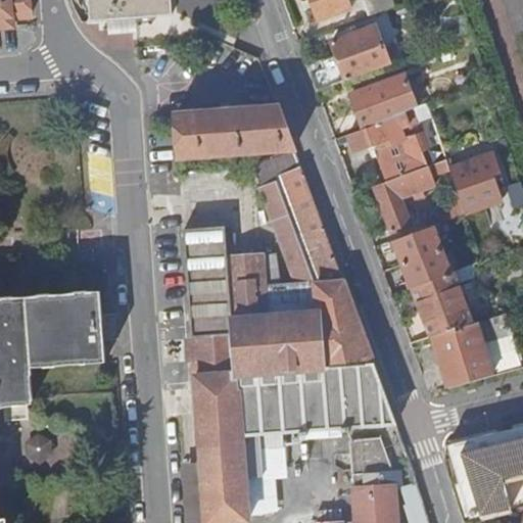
[(0,0),(0,27),(11,26),(12,17),(29,16),(28,0),(0,0)]
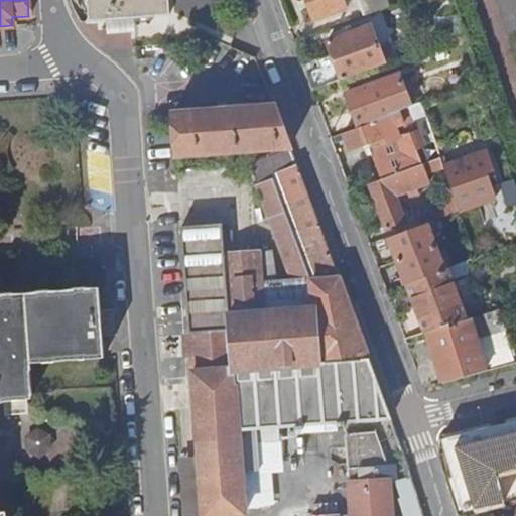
[(167,14),(166,0),(85,0),(87,20),(167,14)]
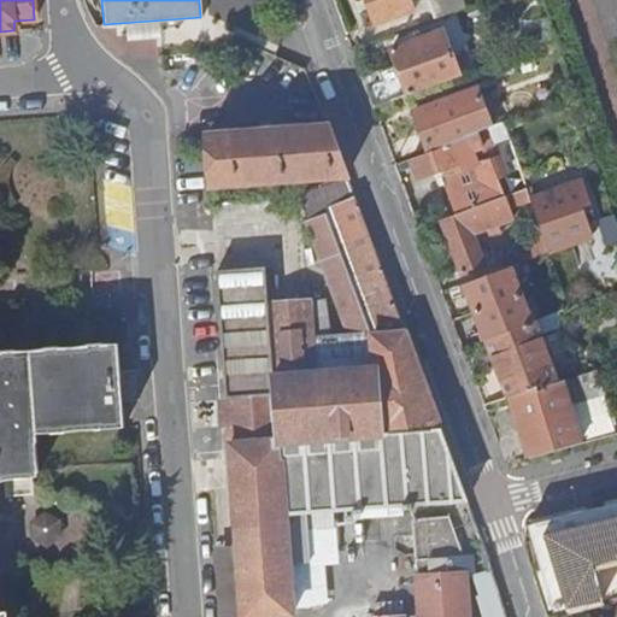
[(415,12),(410,0),(366,0),(377,27),(415,12)]
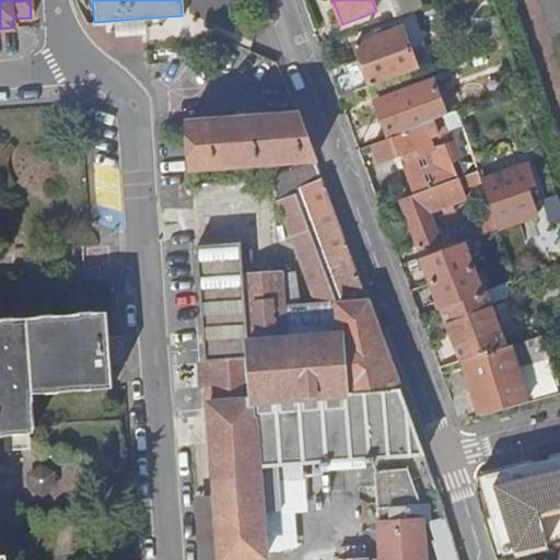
[(394,0),(387,3),(394,19),(422,8),(418,0),(394,0)]
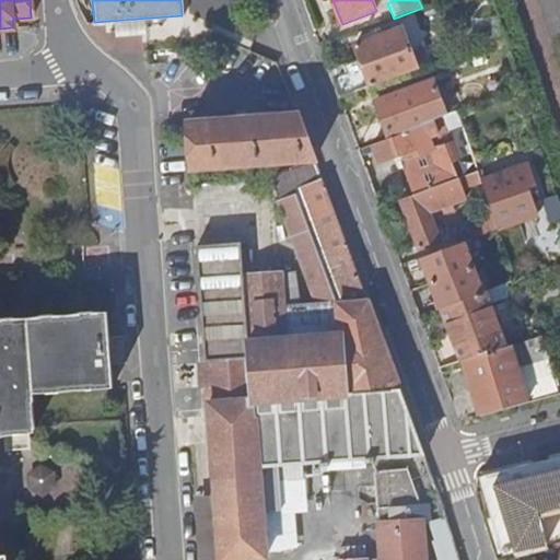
[(361,59),(329,70),(340,98),(418,70),(404,27),(356,46),(361,59)]
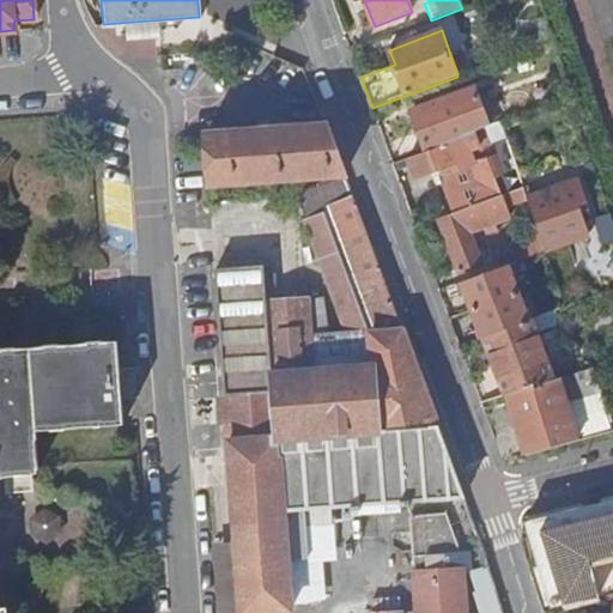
[(411,113),(425,152),(451,143),(474,133),(487,127),(473,90),(411,113)]
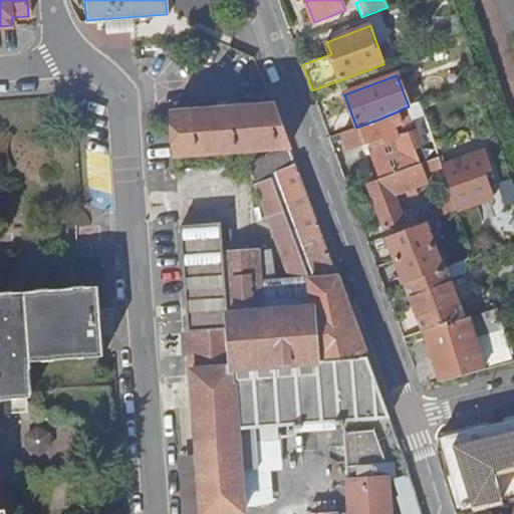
[(423,111),(419,101),(409,106),(398,111),(401,120),(405,118),(423,111)]
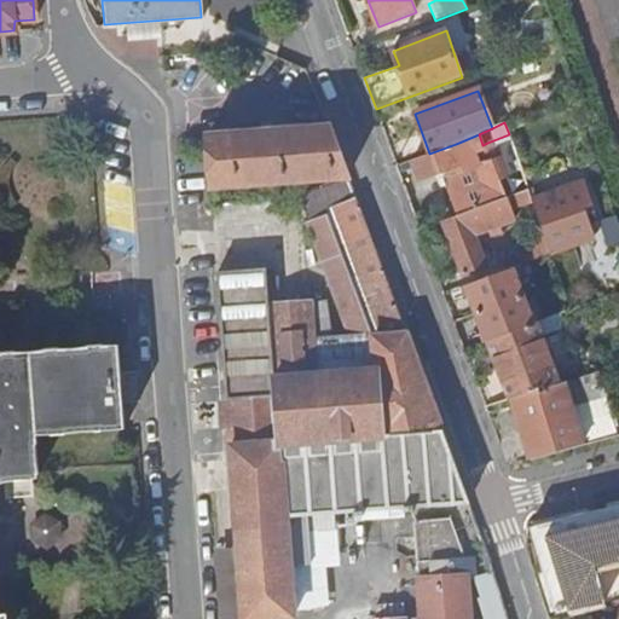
[(348,175),(329,125),(207,133),(210,185),(348,175)]
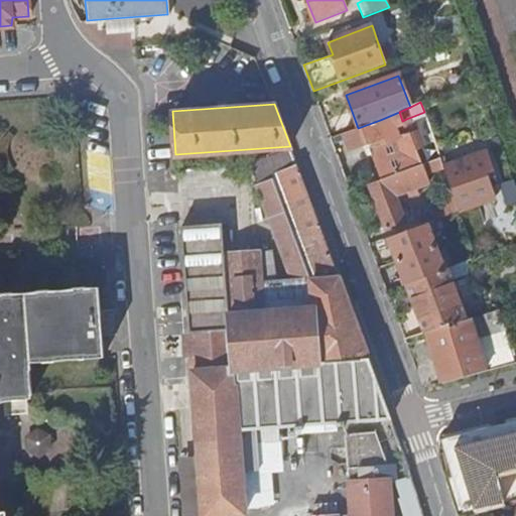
[(358,128),(344,133),(350,150),(372,142),(384,137),(386,142),(374,147),(370,148),(372,154),(372,155),(381,180),(416,167),(422,164),(416,150),(423,147),(418,132),(411,135),(407,136),(408,142),(401,144),(398,138),(399,137),(395,123),(402,121),(399,112),(380,120),(358,128)]
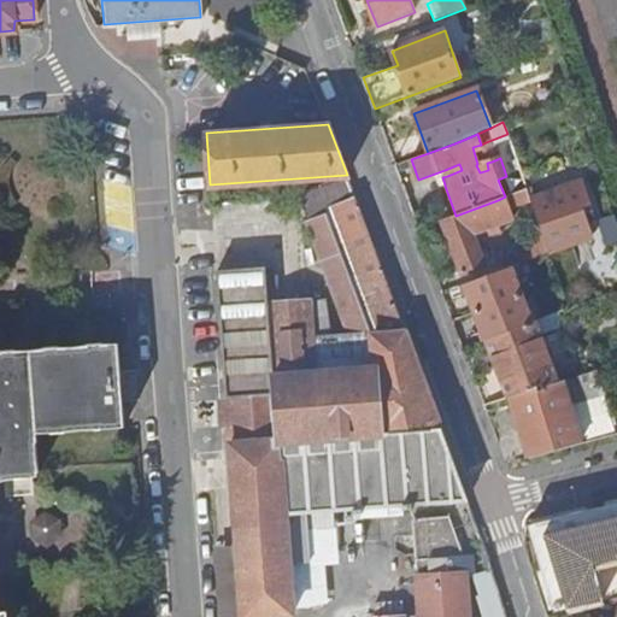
[(486,142),(481,145),(472,147),(477,164),(476,165),(480,172),(488,170),(487,163),(492,162),(486,142)]
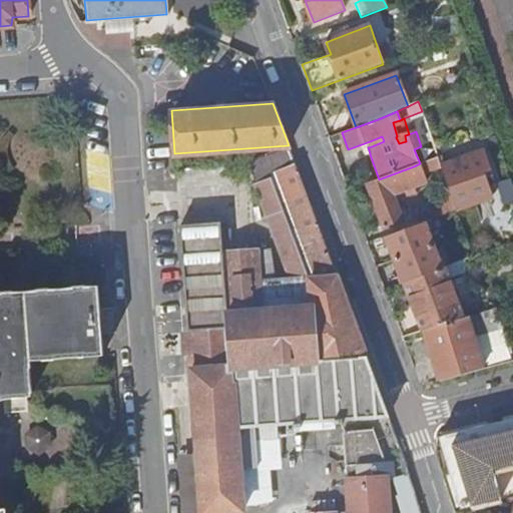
[(382,136),(370,141),(372,146),(384,141),(382,136)]
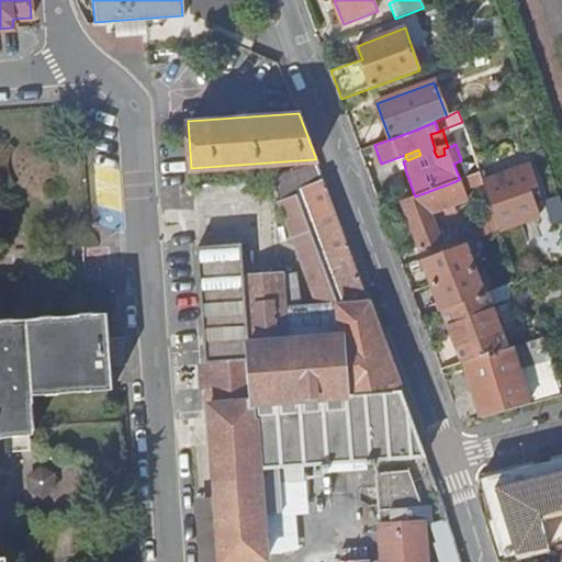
[(272,177),(280,199),(299,191),(298,189),(323,178),(317,163),(272,177)]
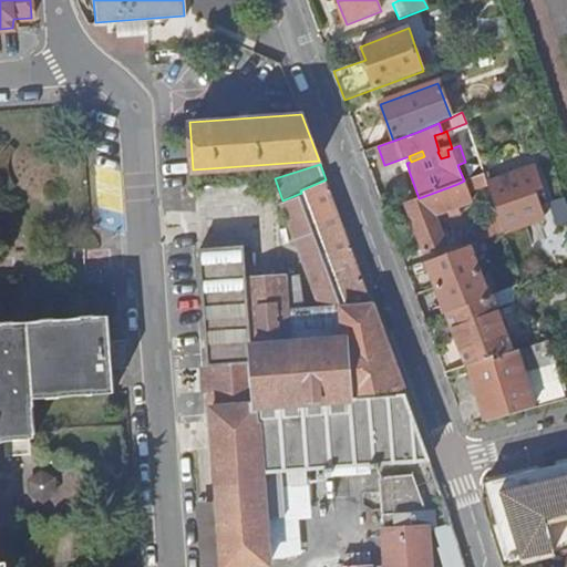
[(500,217),(505,233),(545,218),(534,191),(542,187),(535,166),(487,183),(488,185),(500,217)]
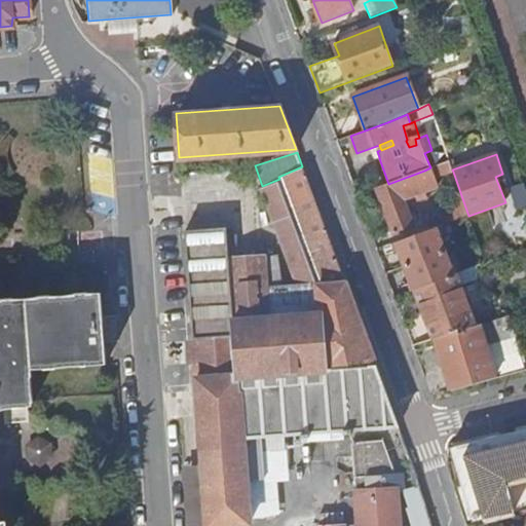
[(431,188),(428,181),(453,172),(452,170),(449,161),(430,167),(424,171),(388,184),(376,188),(392,233),(412,226),(403,199),(431,188)]
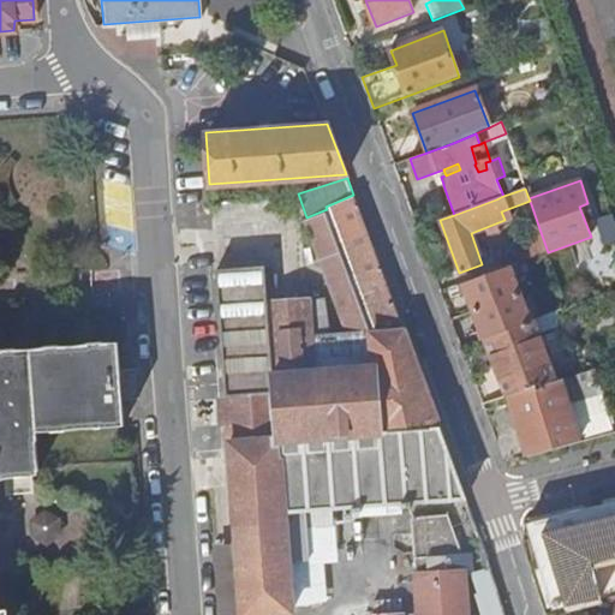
[(263,266),(215,269),(240,614),(291,610),(290,580),(304,579),(302,562),(288,563),(288,560),(308,559),(305,525),(333,524),(332,507),(350,506),(351,509),(359,509),(359,506),(384,503),(384,499),(427,495),(425,460),(449,458),(402,329),(383,275),(353,195),(326,207),(327,209),(306,218),(304,219),(346,333),(328,334),(322,299),(266,303),(263,266)]
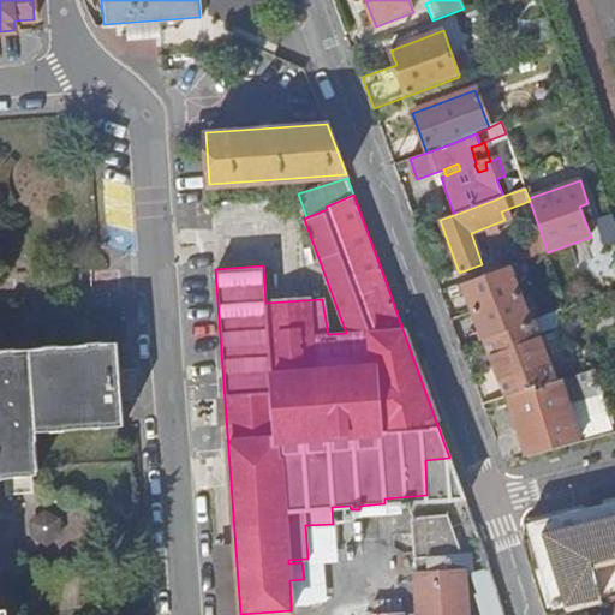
[(605,246),(614,243),(614,225),(613,218),(601,221),(599,227),(605,246)]
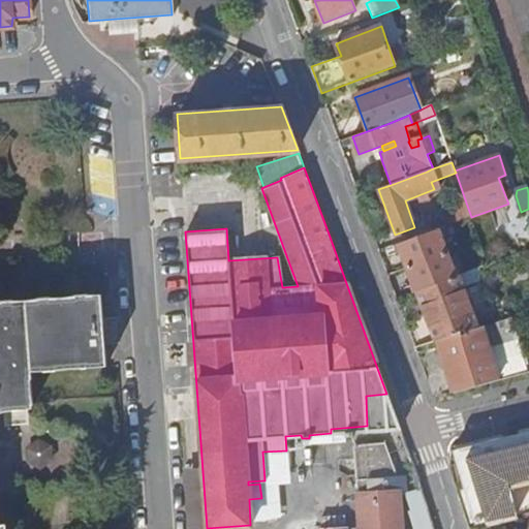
[(442,212),(447,225),(471,217),(466,203),(442,212)]
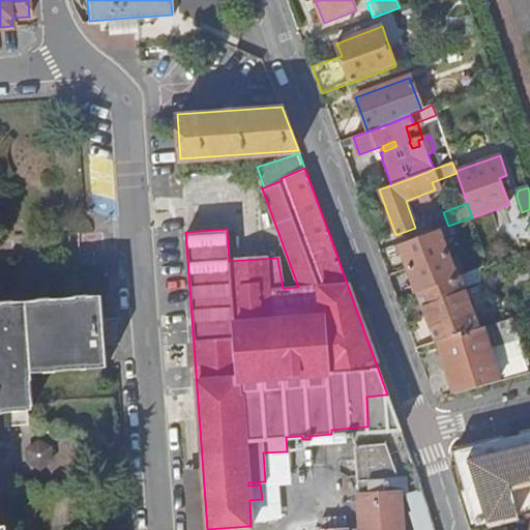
[(443,228),(400,244),(409,268),(447,254),(441,236),(445,234),(443,228)]
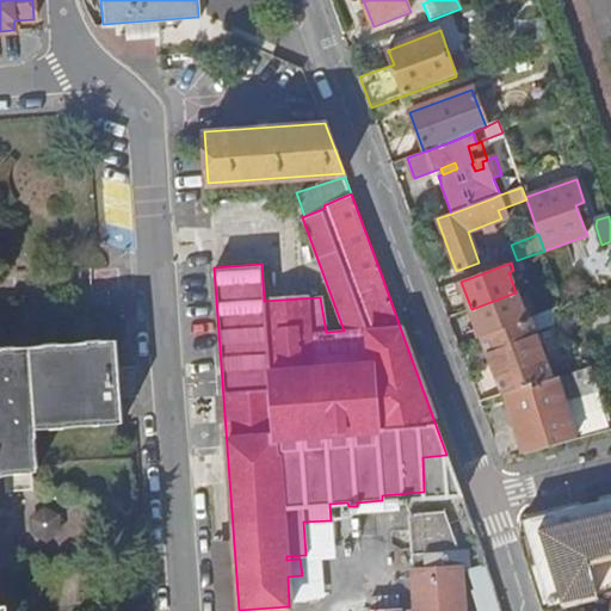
[(516,292),(471,309),(481,338),(530,319),(532,318),(529,310),(523,313),(516,292)]
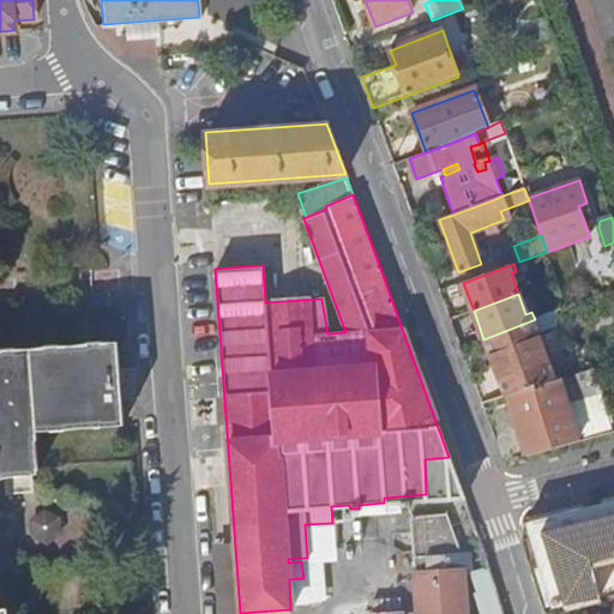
[(533,320),(483,339),(505,397),(507,396),(555,380),(533,320)]
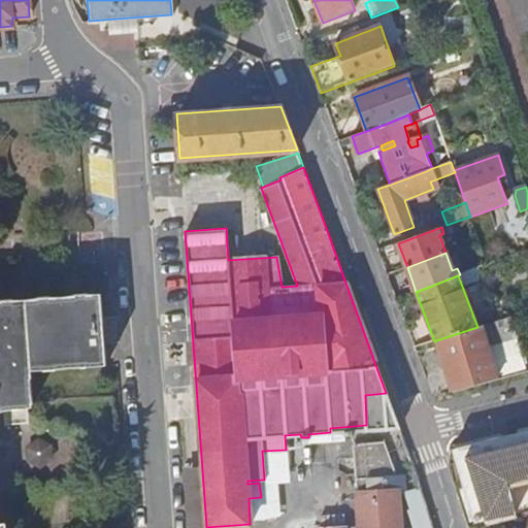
[(0,527),(6,527),(6,521),(0,520),(0,410),(33,408),(30,372),(106,366),(100,292),(0,298),(0,527)]
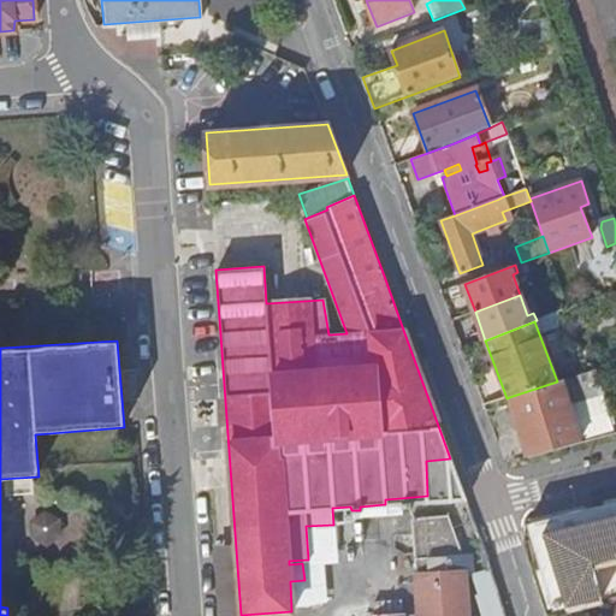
[(596,371),(562,380),(579,439),(614,430),(596,371)]
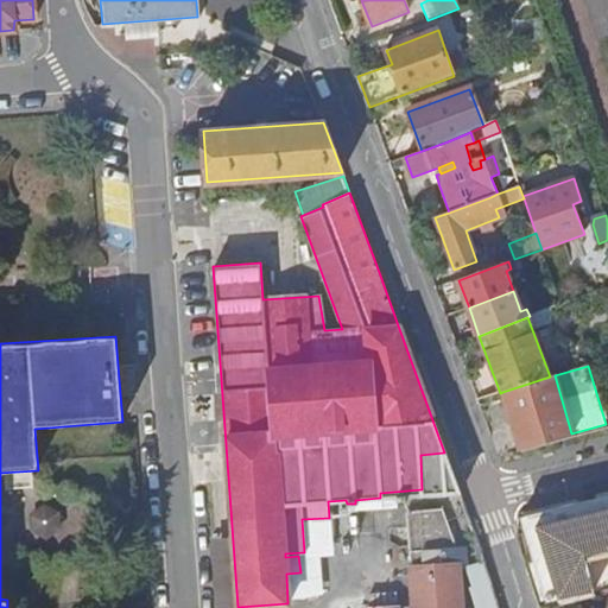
[(550,377),(502,392),(521,451),(572,437),(571,434),(555,375),(550,377)]
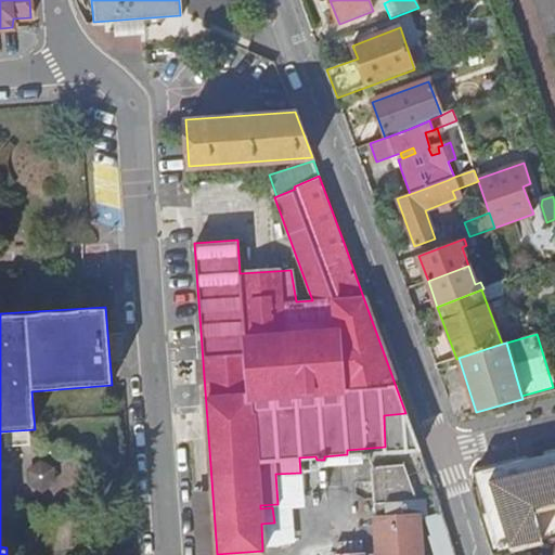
[(552,465),(550,454),(528,460),(530,470),(552,465)]
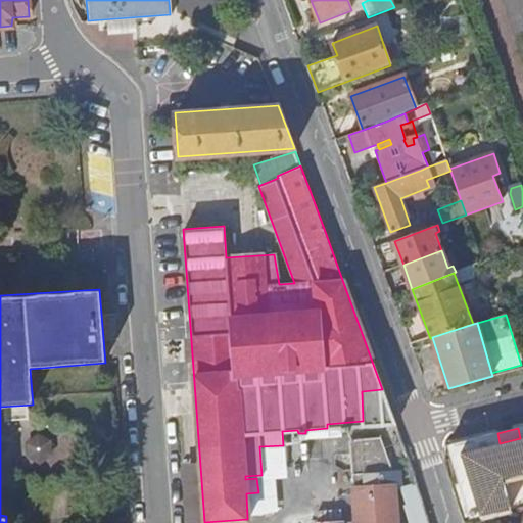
[(447,446),(458,478),(462,472),(490,466),(486,446),(500,443),(497,433),(447,446)]
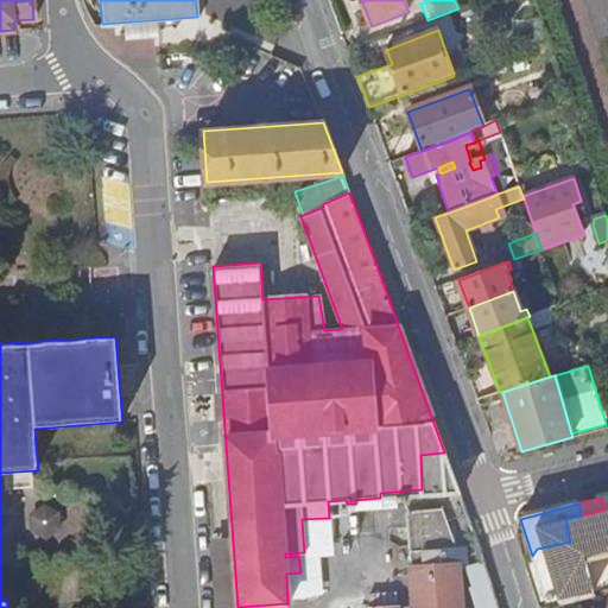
[(460,607),(455,544),(439,507),(405,510),(412,603),(369,607),(460,607)]
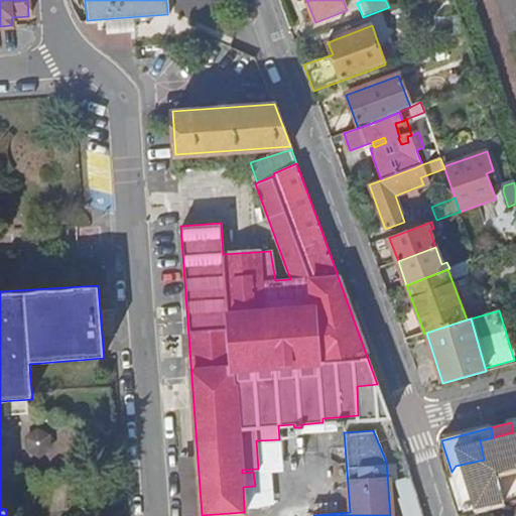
[(480,440),(484,460),(456,466),(452,472),(465,513),(509,502),(515,500),(515,443),(513,432),(493,437),(480,440)]
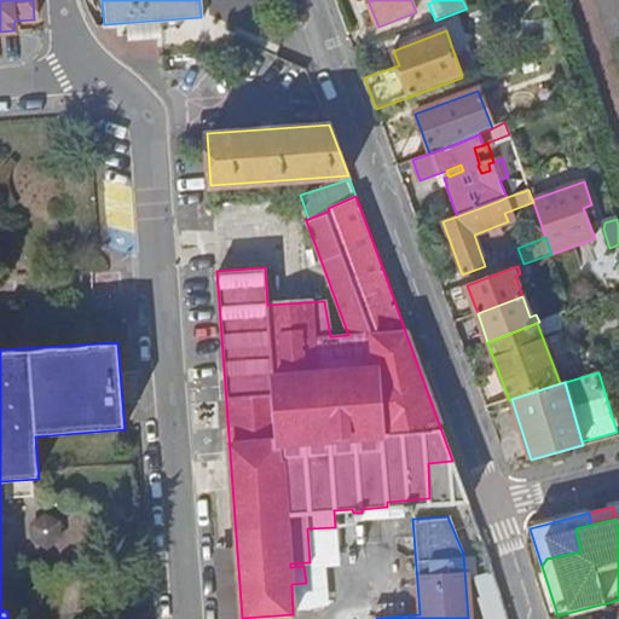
[(484,618),(513,618),(498,570),(472,577),(484,618)]
